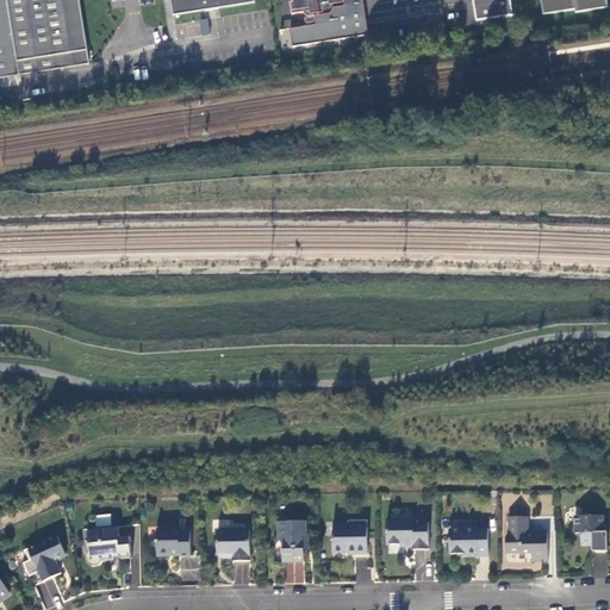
[(0,0),(0,79),(91,64),(79,0),(0,0)]
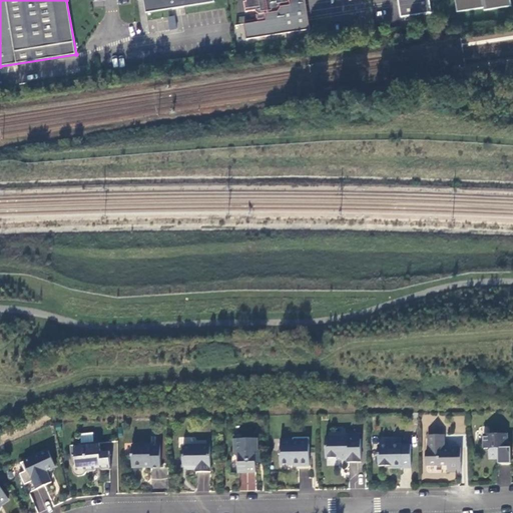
[(215,4),(214,0),(145,0),(148,15),(215,4)]
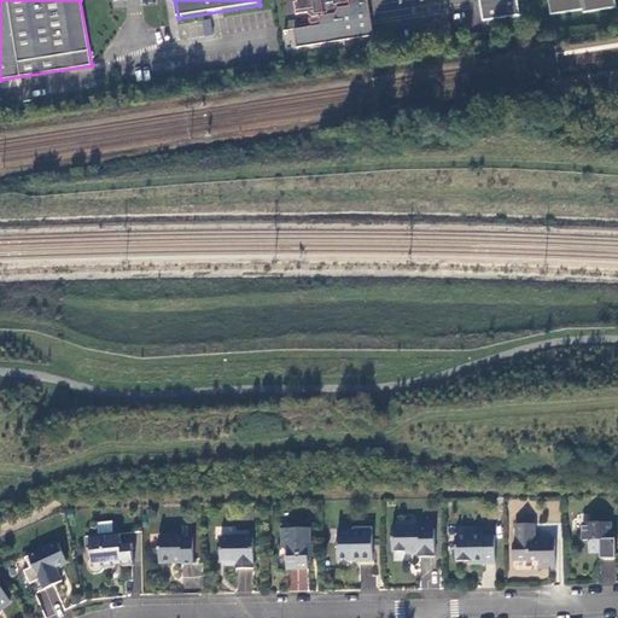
[(368,0),(296,0),(297,3),(293,4),(296,16),(308,13),(308,15),(313,18),(320,17),(321,27),(295,30),(298,48),(375,36),(368,0)]
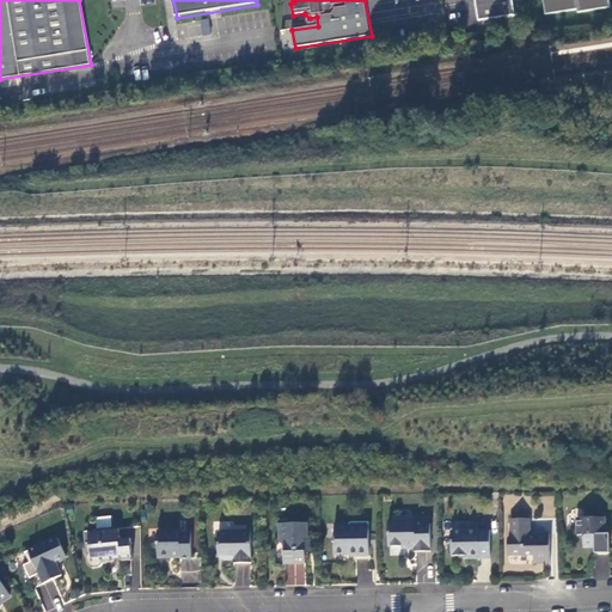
[(516,18),(513,0),(476,0),(479,24),(516,18)]
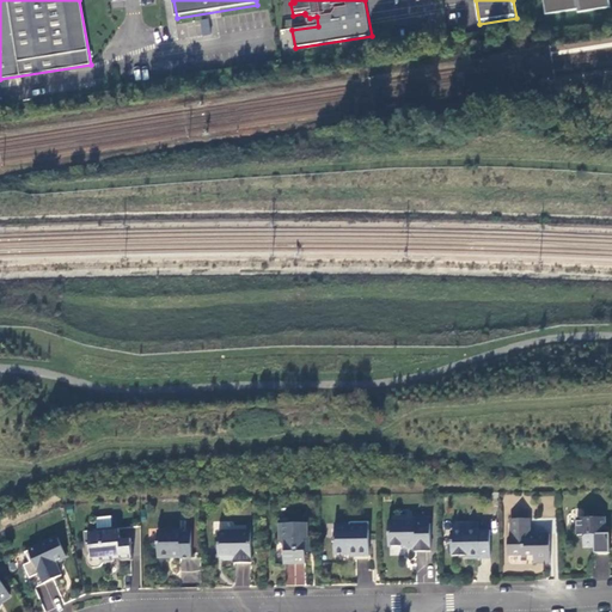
[(610,8),(607,0),(540,0),(544,17),(575,12),(576,14),(610,8)]
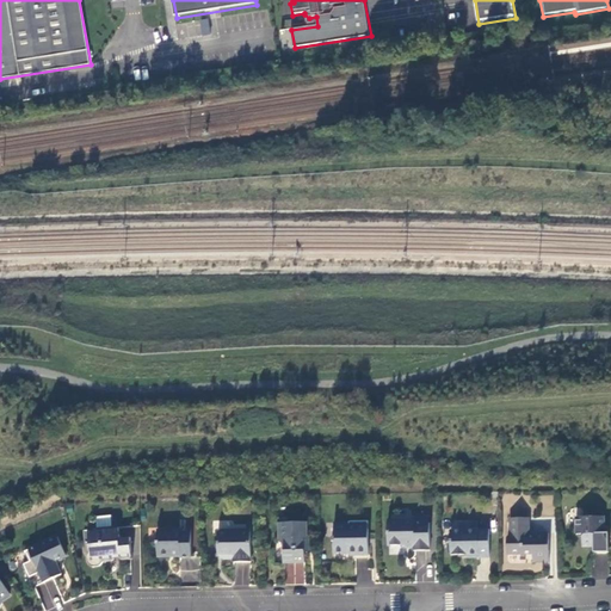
[(96,517),(97,528),(110,526),(110,517),(96,517)]
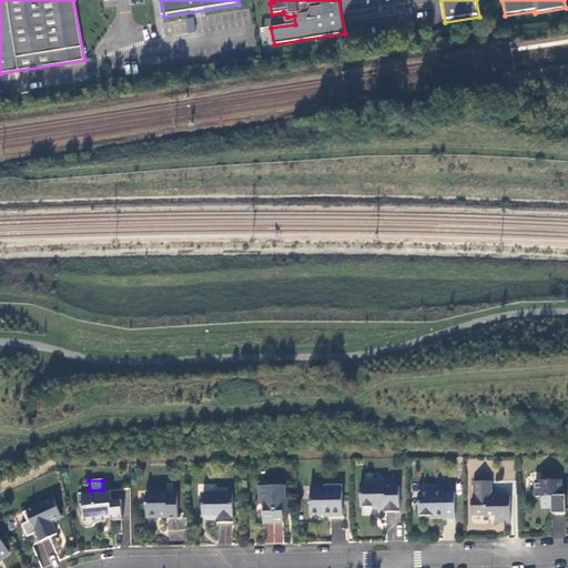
[(561,480),(536,480),(536,497),(541,497),(541,508),(553,508),(553,514),(566,514),(566,489),(563,489),(561,480)]
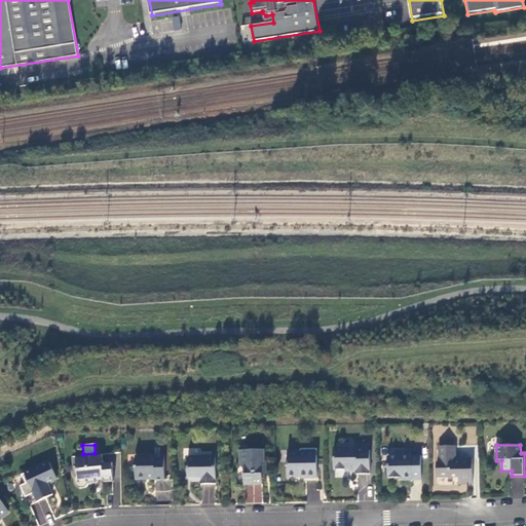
[(455,446),(439,447),(440,460),(437,463),(437,478),(459,478),(459,485),(473,484),(473,459),(461,459),(460,461),(457,461),(456,459),(455,446)]
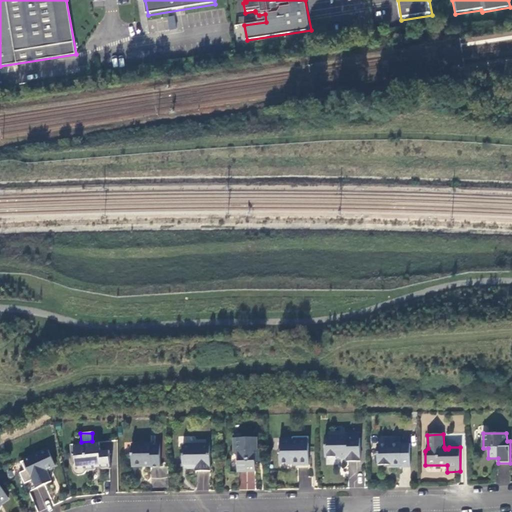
[(347,436),(325,436),(325,458),(338,457),(341,459),(346,459),(346,462),(360,462),(360,438),(359,438),(347,439),(347,436)]
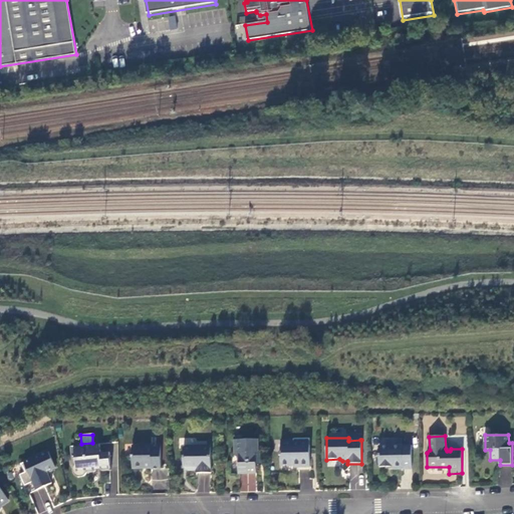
[(294,441),(281,441),(281,453),(280,453),(280,456),(281,456),(281,466),(290,465),(291,465),(294,468),(310,467),(309,439),(293,439),(294,441)]
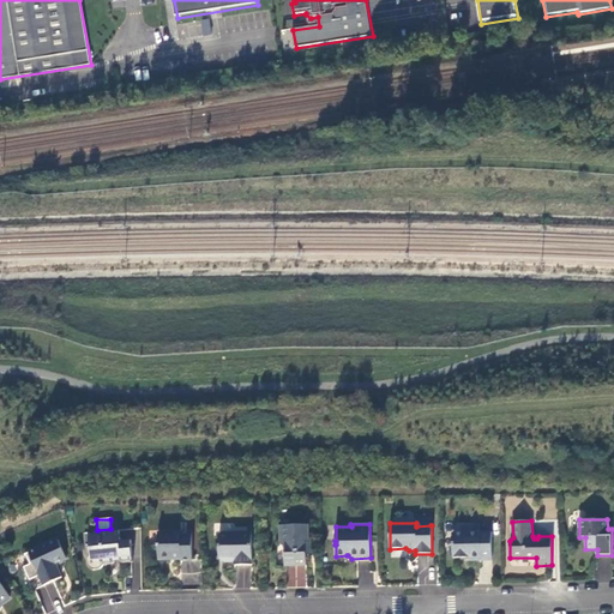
[(308,525),(288,525),(288,531),(281,531),(281,543),(284,548),(286,566),(307,566),(306,549),(309,549),(308,525)]
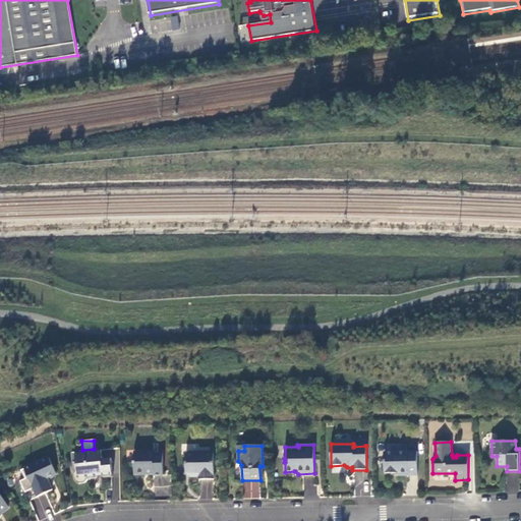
[(102,459),(101,450),(71,453),(72,461),(72,462),(73,462),(74,463),(78,463),(79,470),(78,470),(77,471),(76,472),(75,473),(74,474),(74,476),(74,478),(74,479),(75,481),(76,482),(77,483),(79,484),(81,484),(82,484),(84,483),(85,482),(87,481),(88,479),(95,479),(97,478),(97,477),(98,476),(98,475),(98,472),(102,472),(102,475),(102,476),(103,477),(104,478),(105,478),(113,477),(111,458),(102,459)]
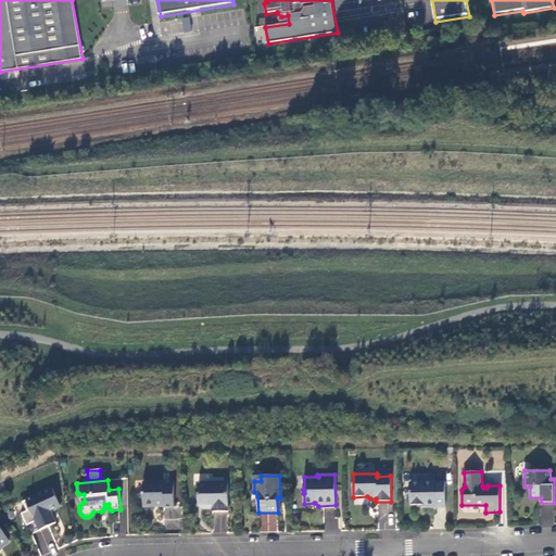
[(174,482),(143,483),(143,505),(148,507),(153,507),(156,505),(164,504),(164,507),(174,507),(174,482)]
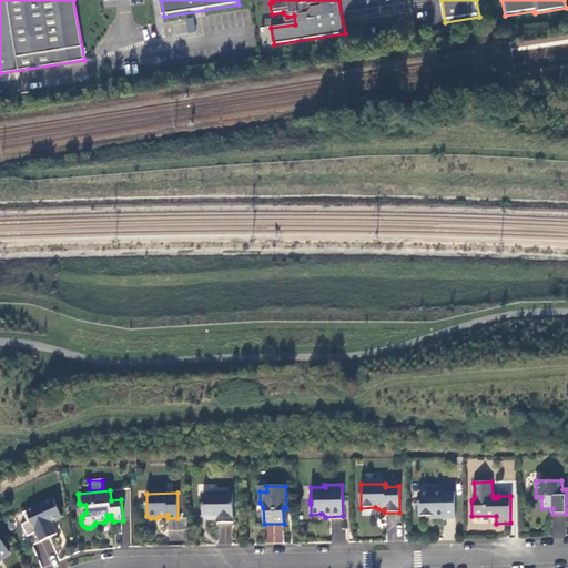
[(234,523),(233,493),(230,493),(205,493),(203,496),(203,517),(211,516),(211,520),(217,520),(217,523),(234,523)]
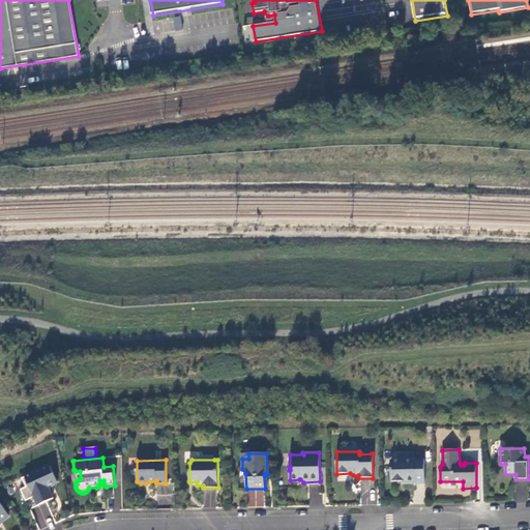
[(414,460),(390,461),(391,470),(388,472),(388,479),(391,481),(406,481),(406,484),(424,483),(424,460),(414,460)]
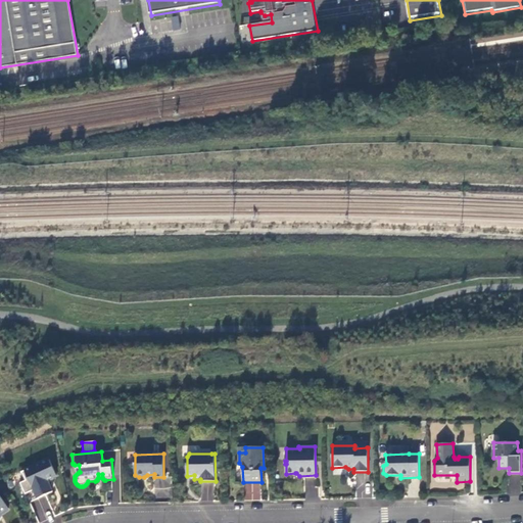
[(49,460),(21,472),(26,481),(20,483),(29,501),(36,496),(44,493),(45,495),(53,492),(47,480),(57,476),(49,460)]
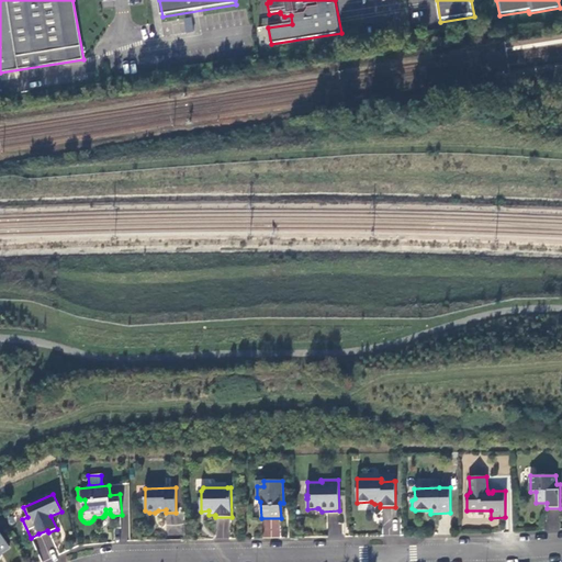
[(0,552),(10,547),(0,532),(0,552)]
